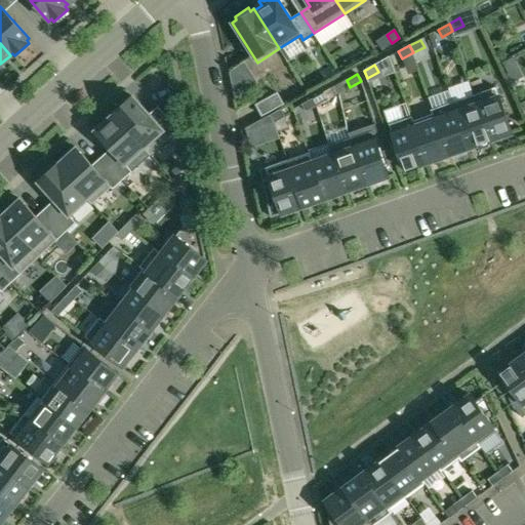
[(474,95),(489,140),(512,132),(495,87),(474,95)]
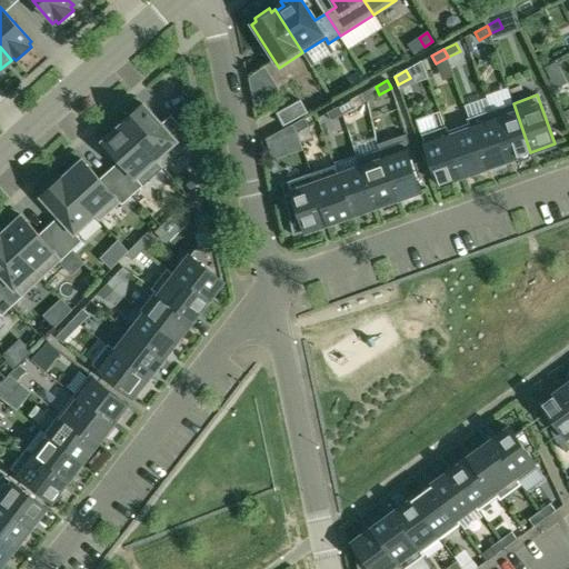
[(350,100),(339,107),(343,115),(355,108),(350,100)]
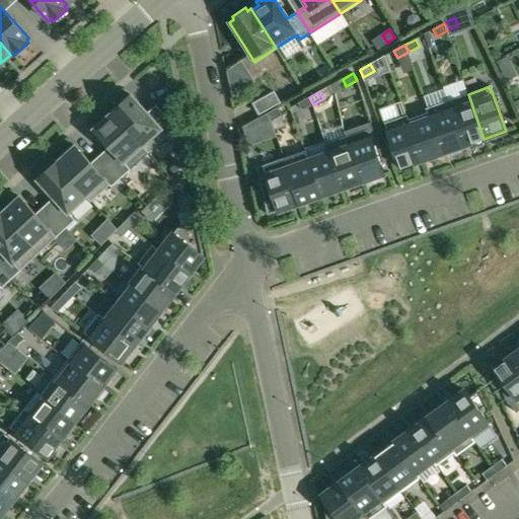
[(281,104),(276,93),(254,105),(260,117),(281,104)]
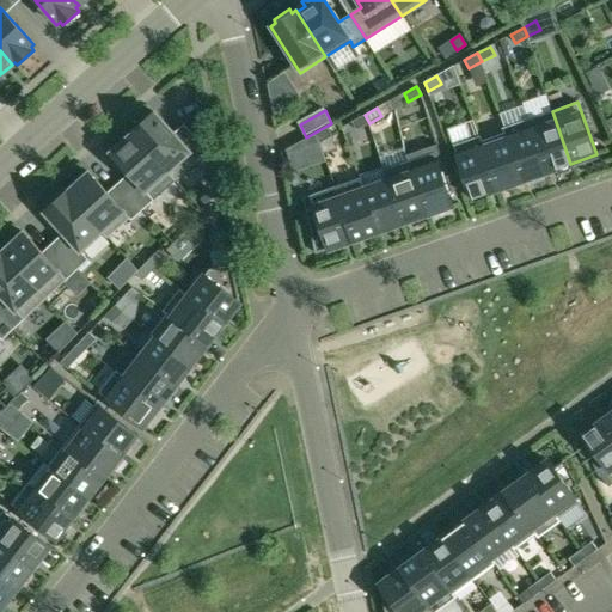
[(570,164),(552,111),(527,120),(546,172),(560,167),(563,170),(567,169),(568,165),(570,164)]
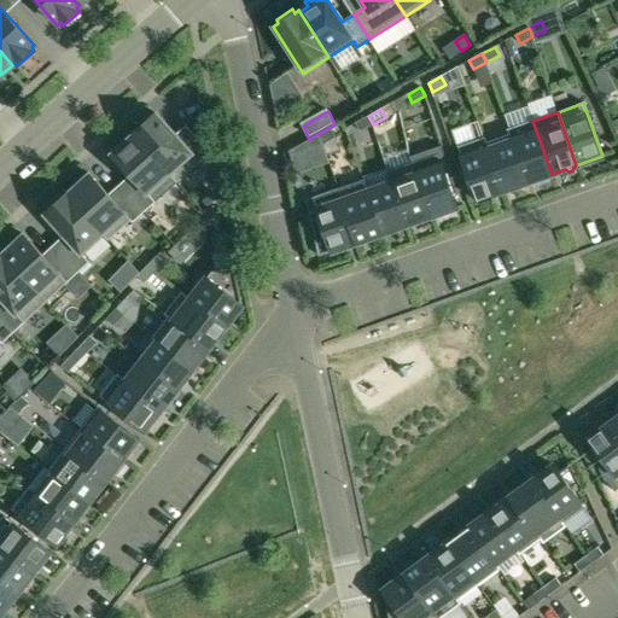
[(134,134),(178,182),(199,163),(199,162),(210,152),(191,130),(180,140),(156,114),(134,134)]
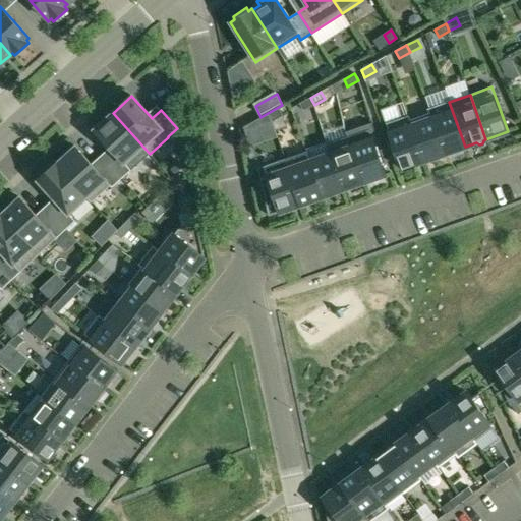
[(314,105),(310,98),(299,104),(303,111),(314,105)]
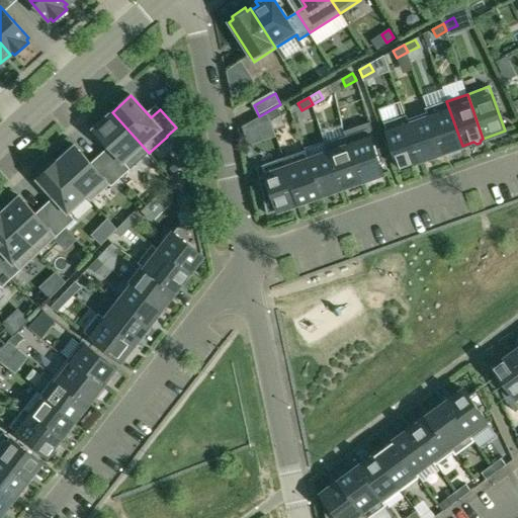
[(426,108),(442,153),(462,146),(446,101),(426,108)]
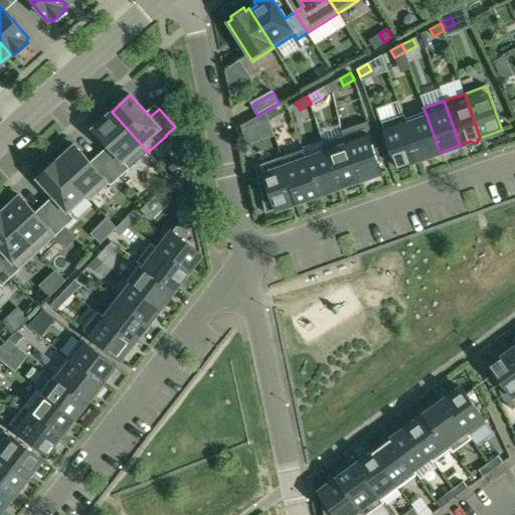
[(276,107),(265,113),(269,120),(280,114),(276,107)]
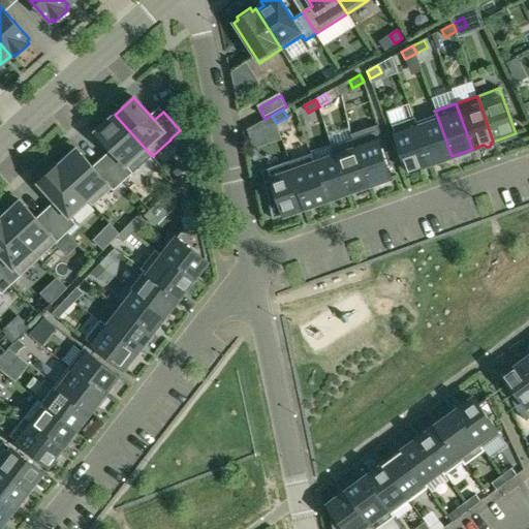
[(452,156),(435,111),(434,111),(435,115),(416,121),(415,117),(414,118),(430,163),(452,156)]
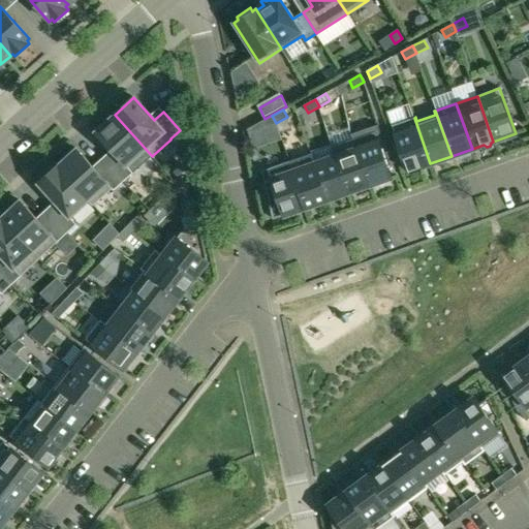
[(106,162),(123,182),(133,173),(126,165),(145,150),(151,157),(152,156),(115,115),(114,115),(114,116),(95,132),(112,150),(116,154),(106,162)]
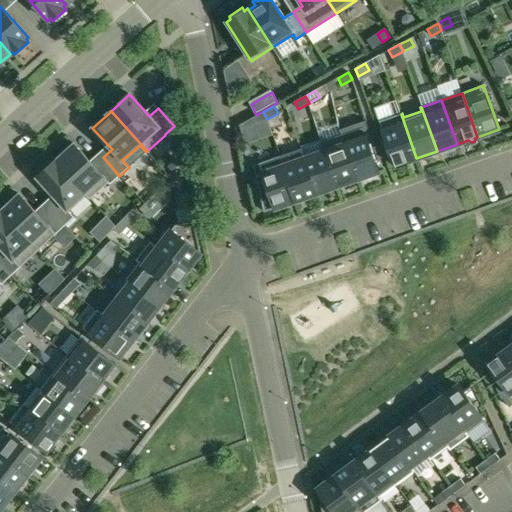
[(267,119),(263,112),(253,118),(257,125),(267,119)]
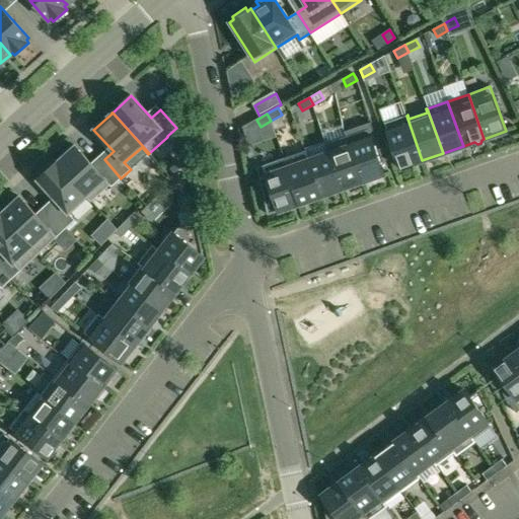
[(422,160),(406,116),(384,124),(390,140),(386,142),(392,160),(396,159),(400,168),(422,160)]
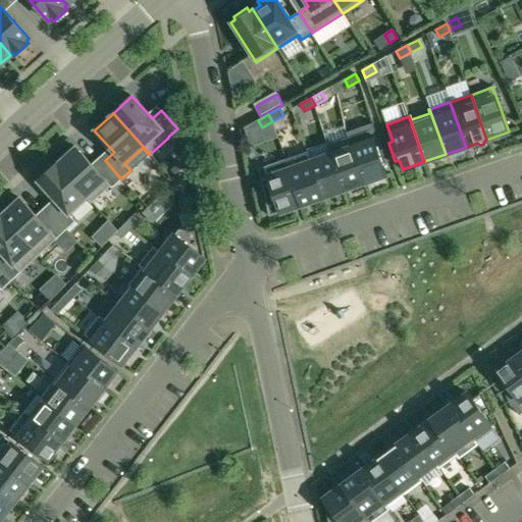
[(372,123),(347,133),(348,138),(364,183),(386,175),(382,165),(386,164),(380,145),(372,123)]
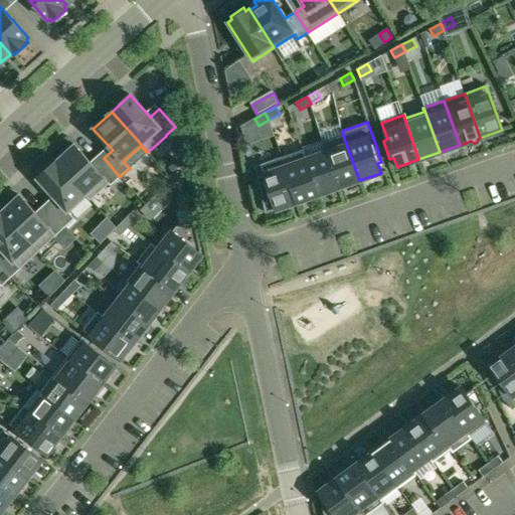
[(343,136),(323,143),(339,187),(359,180),(343,136)]
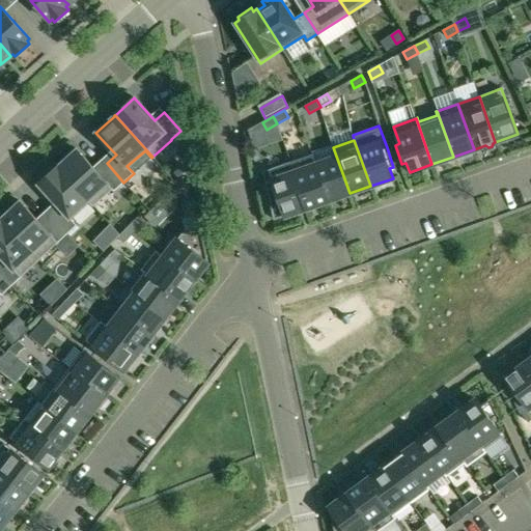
[(313,155),(312,155),(328,201),(350,193),(333,147),(332,147),(335,158),(316,164),(313,155)]
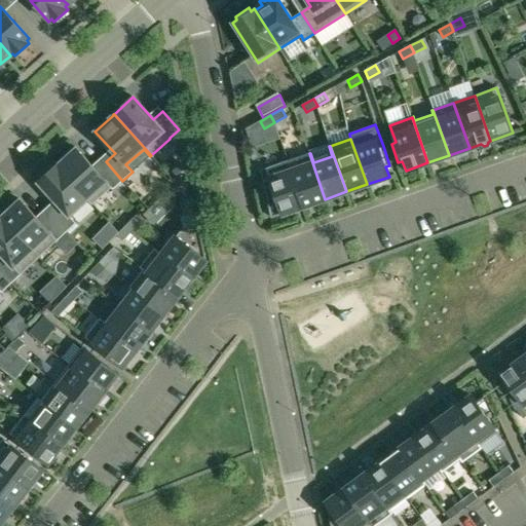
[(58,164),(57,165),(92,204),(111,188),(113,189),(122,181),(106,161),(96,170),(76,148),(58,164)]
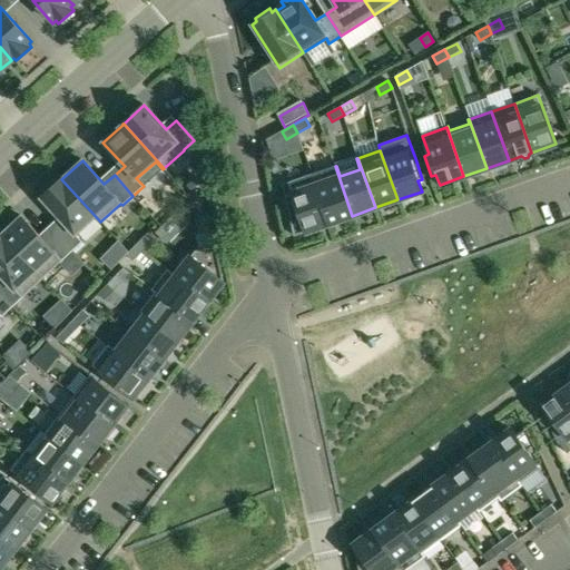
[(335,166),(312,174),(330,224),(352,216),(335,166)]
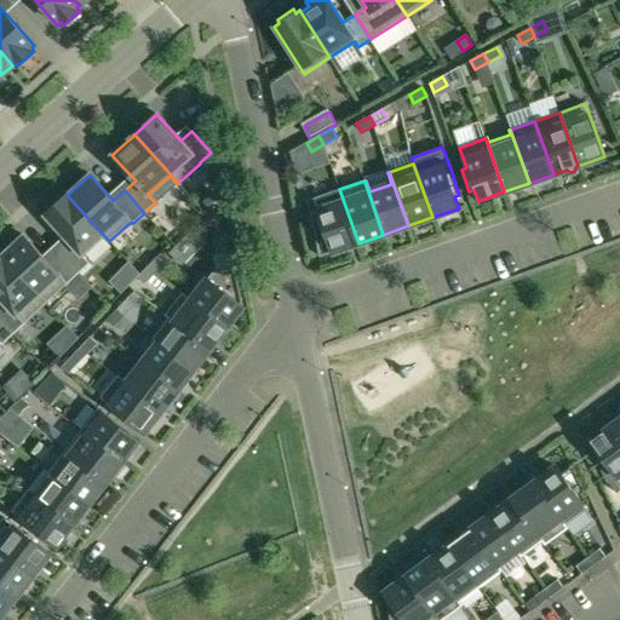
[(359,244),(339,189),(314,199),(317,210),(310,213),(320,257),(359,244)]
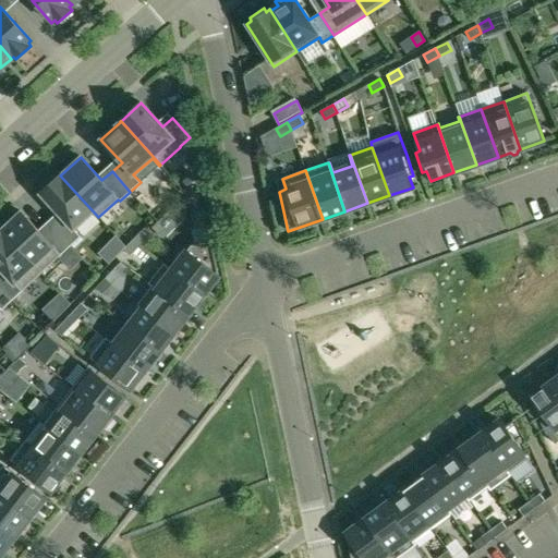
[(62,217),(52,226),(71,245),(81,237),(73,229),(93,211),(97,218),(98,217),(60,176),(40,193),(62,217)]
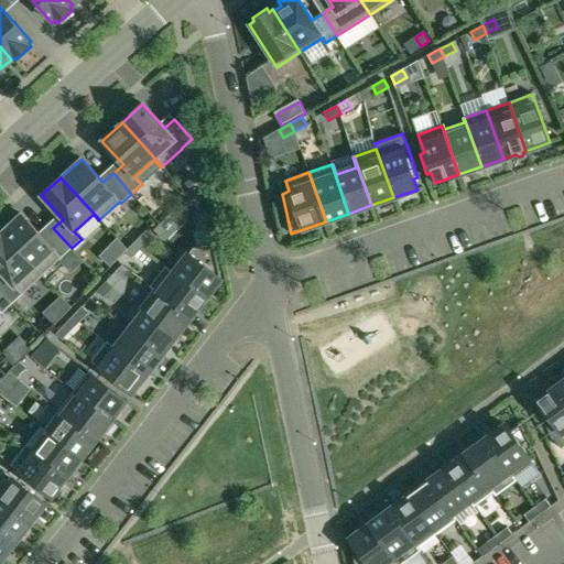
[(175,207),(153,230),(165,243),(188,220),(175,207)]
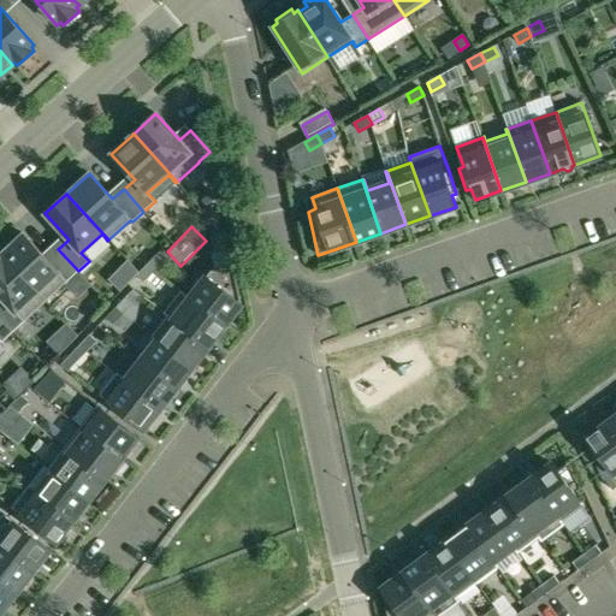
[(78,271),(58,249),(47,259),(23,234),(3,254),(3,253),(1,254),(46,302),(67,282),(78,271)]
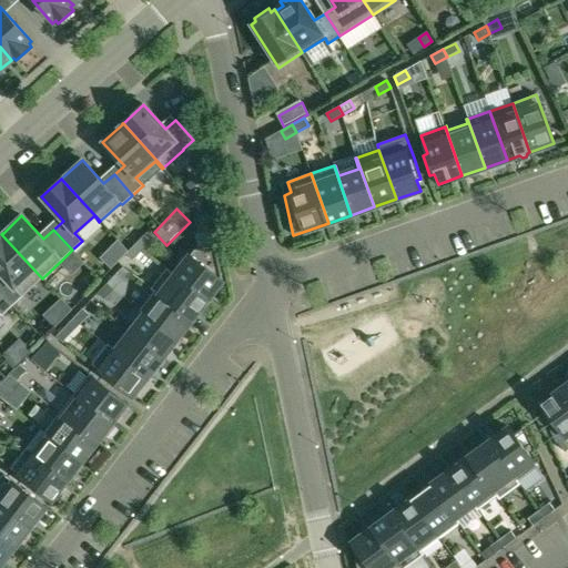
[(0,273),(3,276),(0,279),(0,293),(12,306),(42,279),(1,234),(0,234),(0,273)]
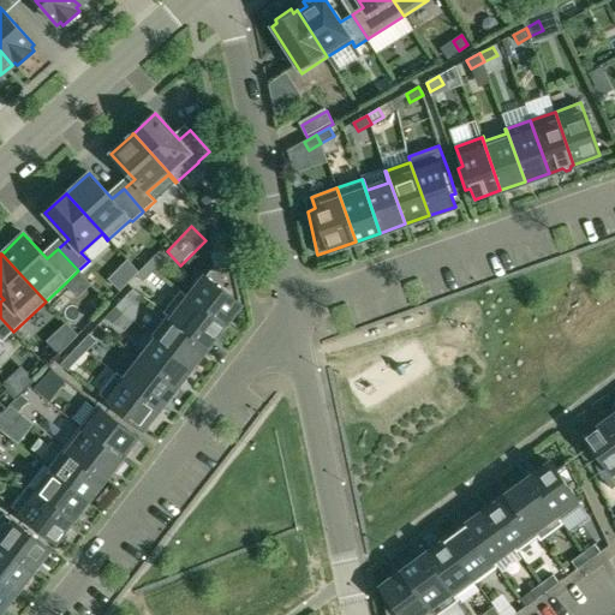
[(145,264),(153,272),(162,261),(156,255),(145,264)]
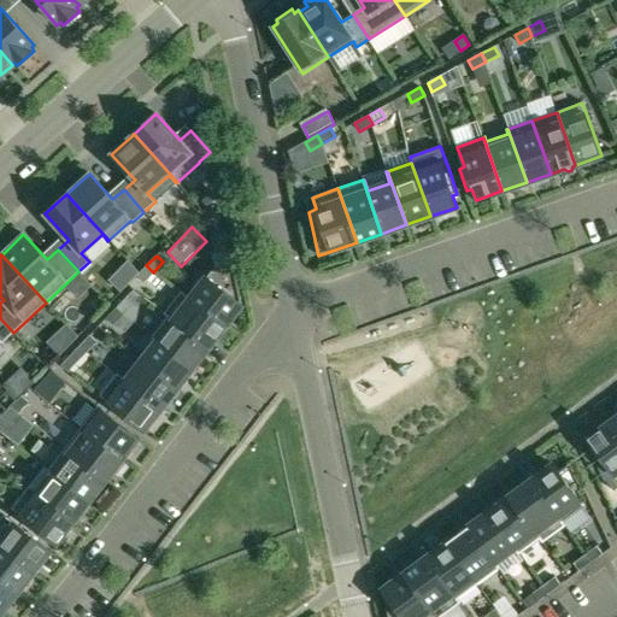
[(153,272),(146,265),(136,276),(144,283),(153,272)]
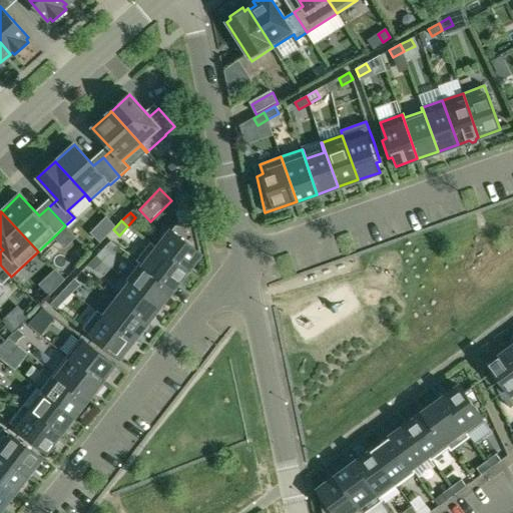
[(150,241),(150,242),(186,272),(201,253),(194,221),(176,225),(158,247),(150,241)]
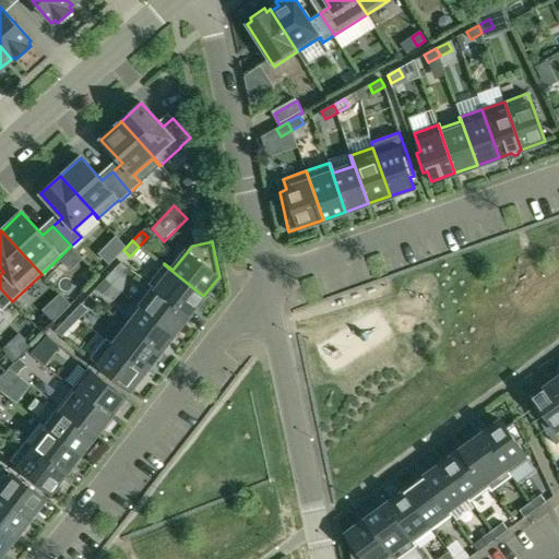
[(164,264),(149,283),(189,314),(203,296),(164,264)]
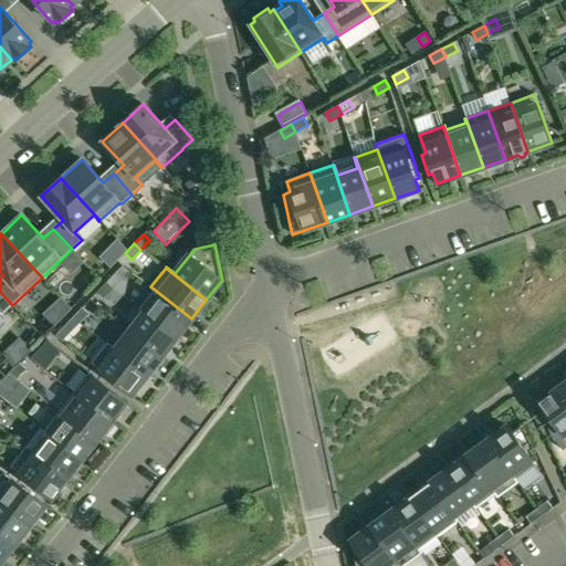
[(106,282),(113,289),(122,279),(115,273),(106,282)]
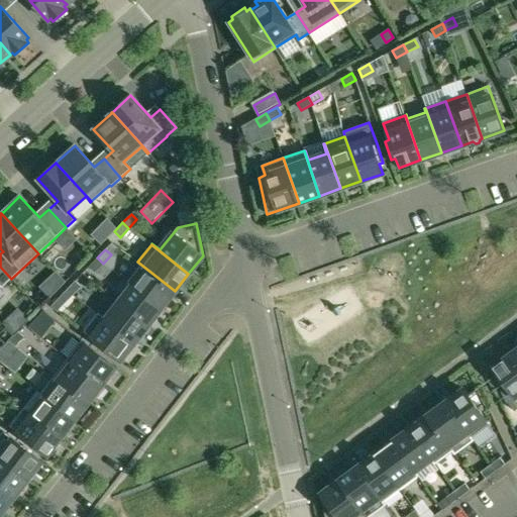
[(103,264),(97,257),(89,267),(95,273),(103,264)]
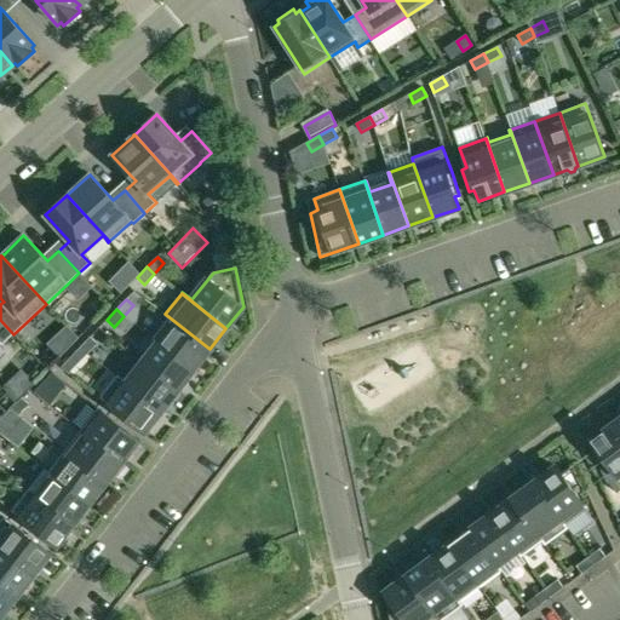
[(210,349),(165,314),(164,315),(167,319),(153,338),(194,369),(210,349)]
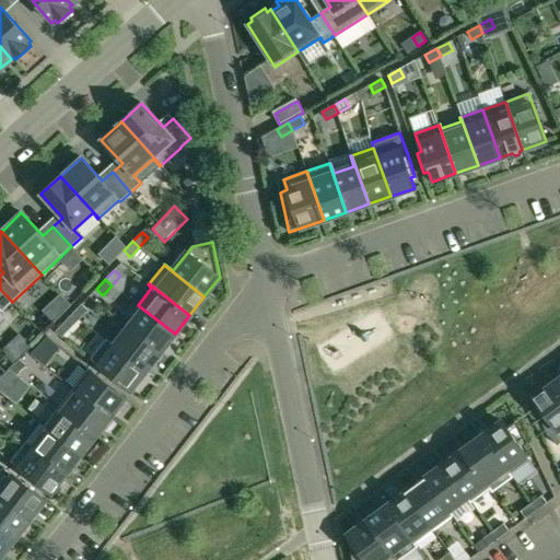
[(0,289),(0,308),(2,312),(12,302),(0,289)]
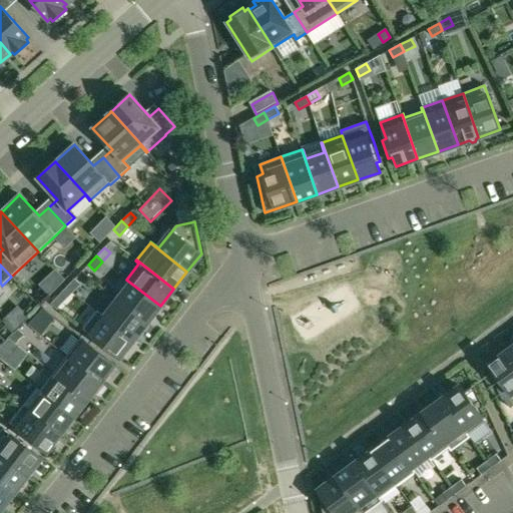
[(74,279),(66,288),(72,293),(80,285),(74,279)]
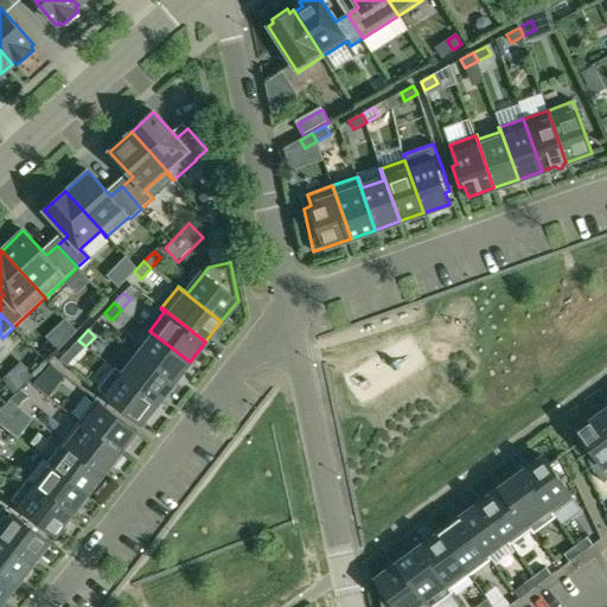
[(174,382),(190,362),(149,331),(148,332),(154,336),(139,355),(174,382)]
